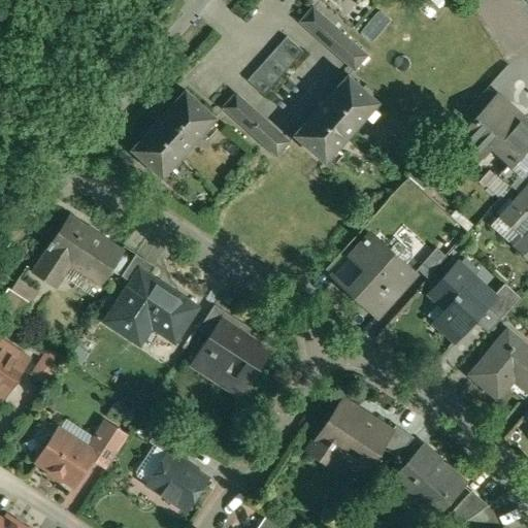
[(367,55),(314,7),(301,21),(355,69),(367,55)]
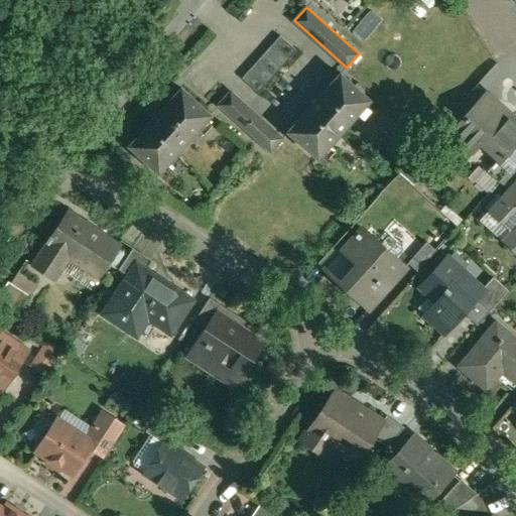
[(281,35),(243,79),(259,93),(297,50),(281,35)]
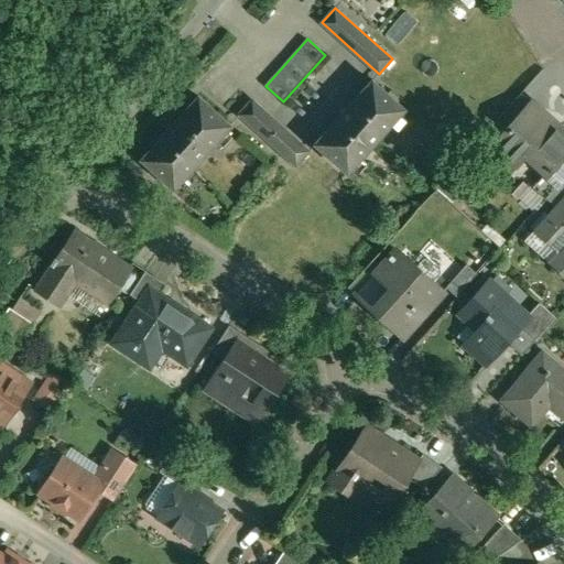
[(372,80),(315,143),(348,173),(405,109),(372,80)]
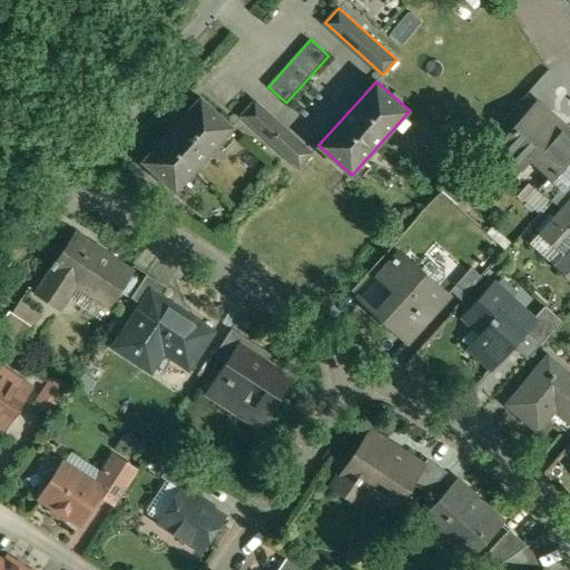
[(200,97),(143,161),(176,190),(234,127),(200,97)]
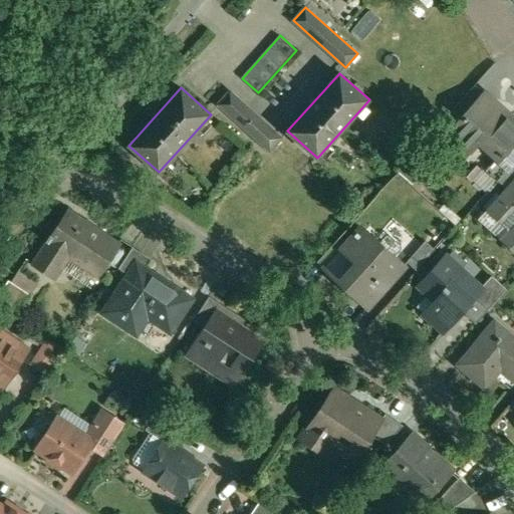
[(282,138),(230,90),(218,104),(270,152),(282,138)]
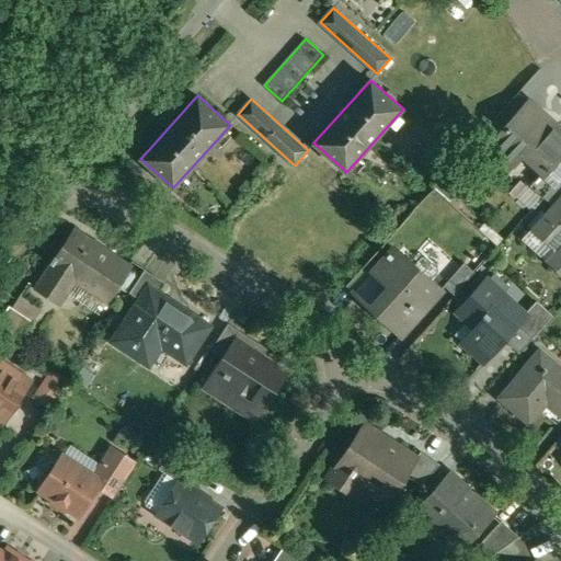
[(528,102),(503,130),(504,133),(489,149),(491,151),(494,147),(514,164),(510,169),(512,170),(525,156),(546,175),(547,176),(560,159),(560,135),(542,118),(545,117),(528,102)]
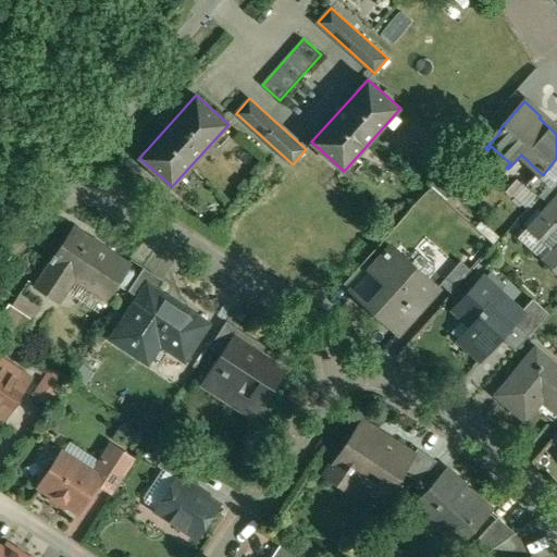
[(542,174),(529,187),(539,196),(556,175),(556,158),(543,175),(542,174)]
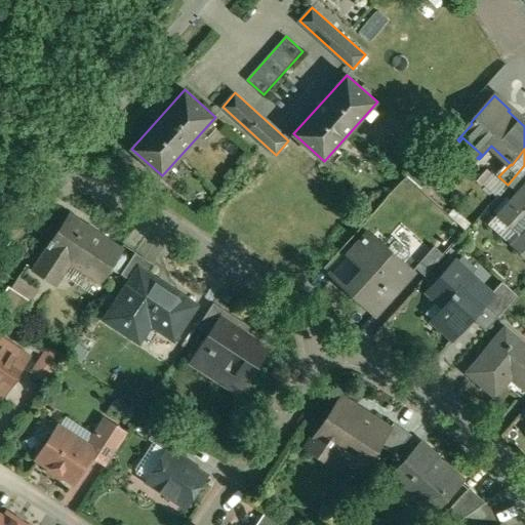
[(524,165),(508,185),(517,193),(524,183),(524,165)]
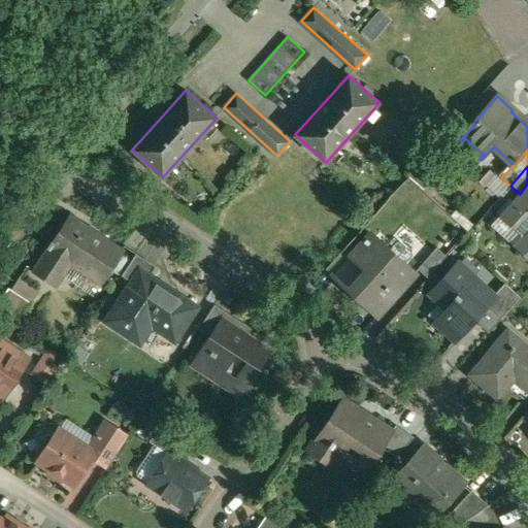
[(527,184),(520,194),(499,217),(521,236),(518,240),(527,249),(522,254),(527,259),(527,184)]
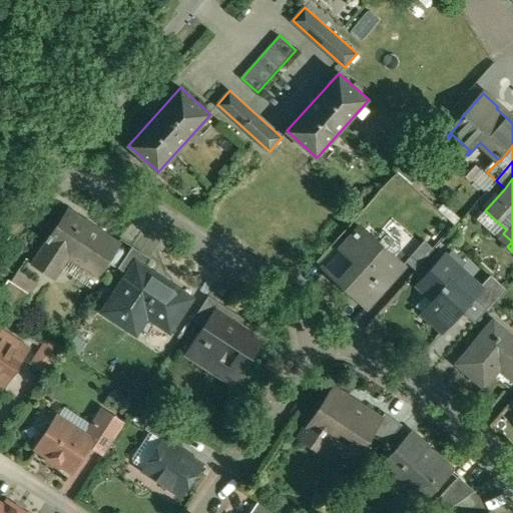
[(69,211),(53,235),(52,235),(48,241),(49,242),(34,266),(38,268),(39,267),(54,277),(68,255),(99,276),(119,244),(83,220),(82,222),(73,216),(74,215),(69,211)]
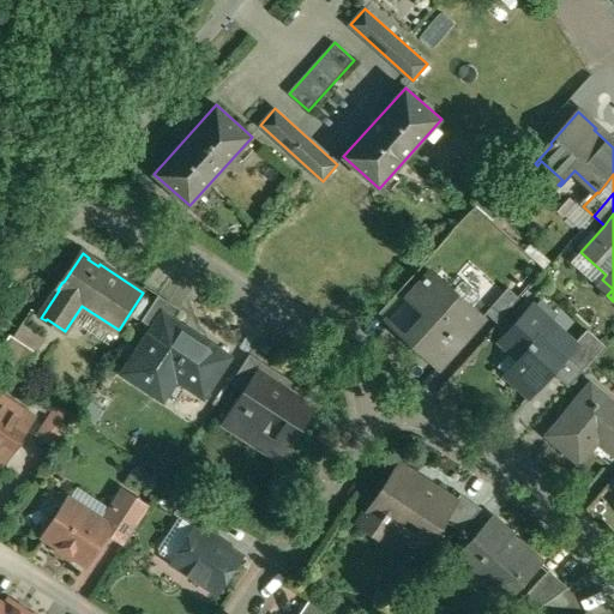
[(415,298),(433,313),(409,339),(440,367),(464,339),(462,337),(480,318),(482,320),(485,318),(433,274),(428,280),(427,277),(423,281),(426,282),(409,301),(410,302),(415,298)]
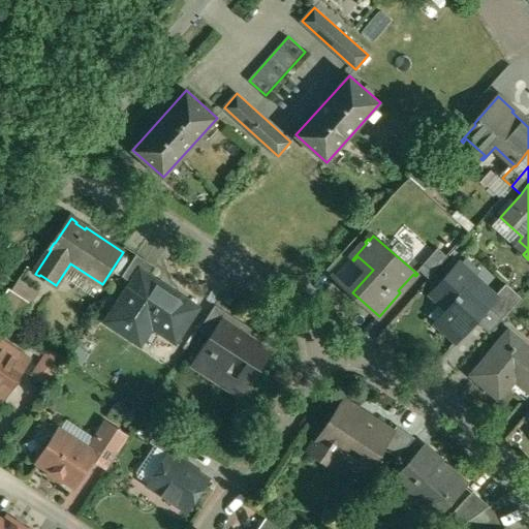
[(438,248),(419,269),(429,278),(447,257),(438,248)]
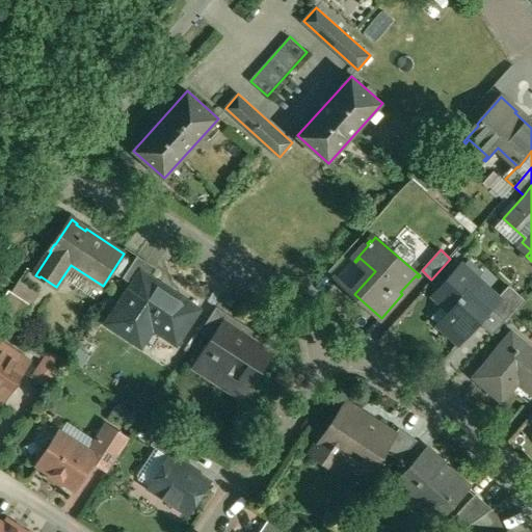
[(138,256),(123,278),(134,286),(141,273),(147,276),(154,266),(138,256)]
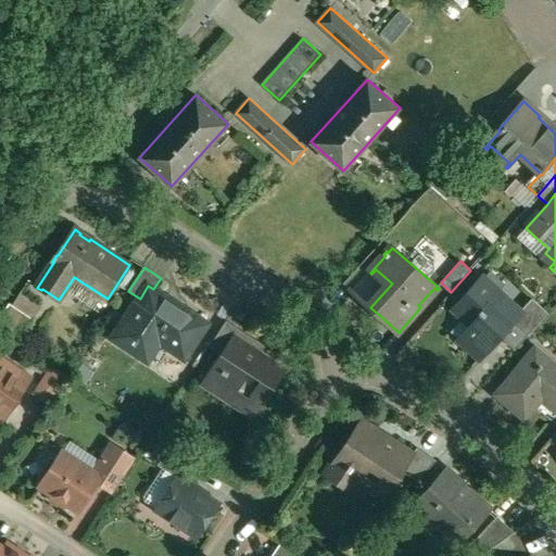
[(521,312),(483,278),(481,281),(482,282),(472,292),(471,291),(454,310),(455,311),(457,310),(479,329),(465,344),(480,358),(515,321),(522,313),(521,312)]
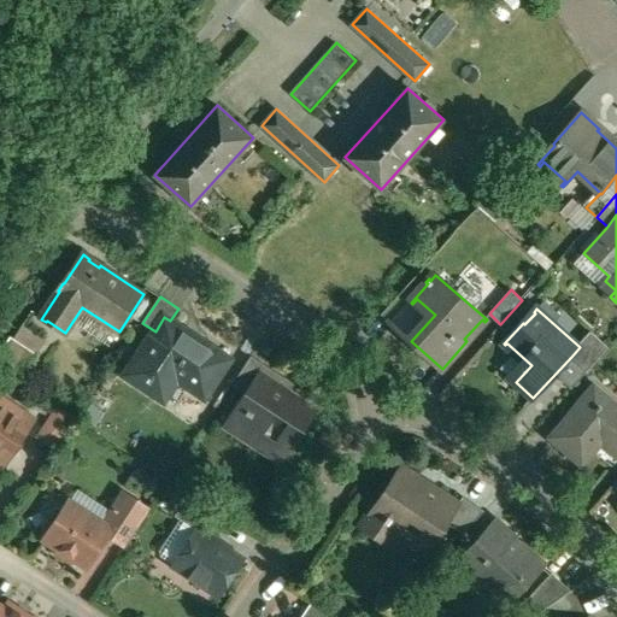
[(156,331),(127,376),(156,394),(169,374),(207,398),(231,359),(170,321),(164,317),(156,331)]
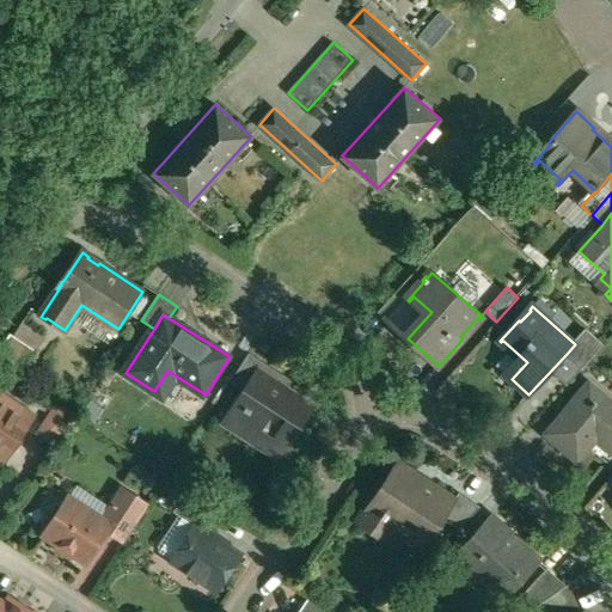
[(604,344),(587,329),(574,343),(575,344),(567,354),(582,368),(604,344)]
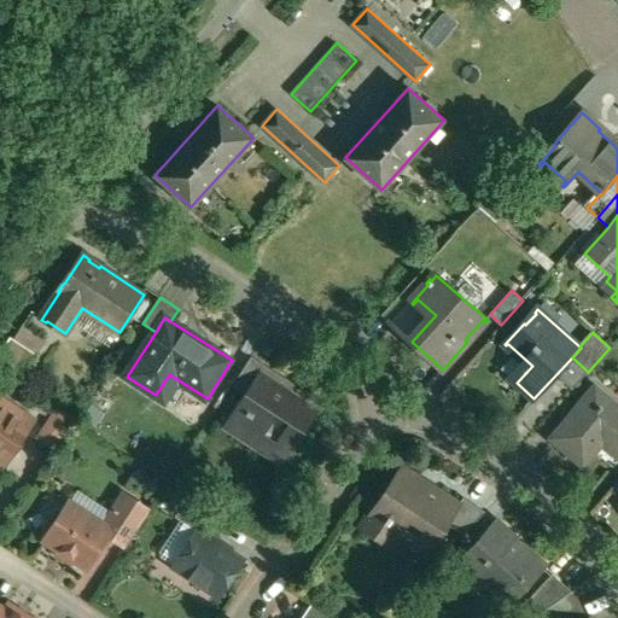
[(38,355),(12,337),(0,354),(0,366),(21,380),(38,355)]
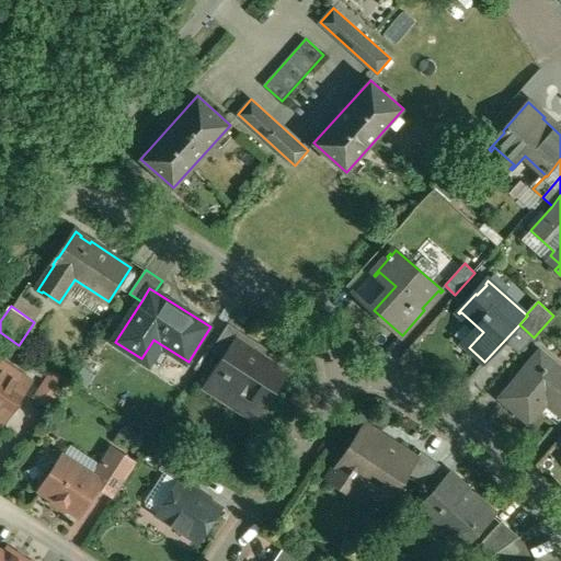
[(250,338),(229,323),(212,348),(224,356),(233,363),(245,345),(250,338)]
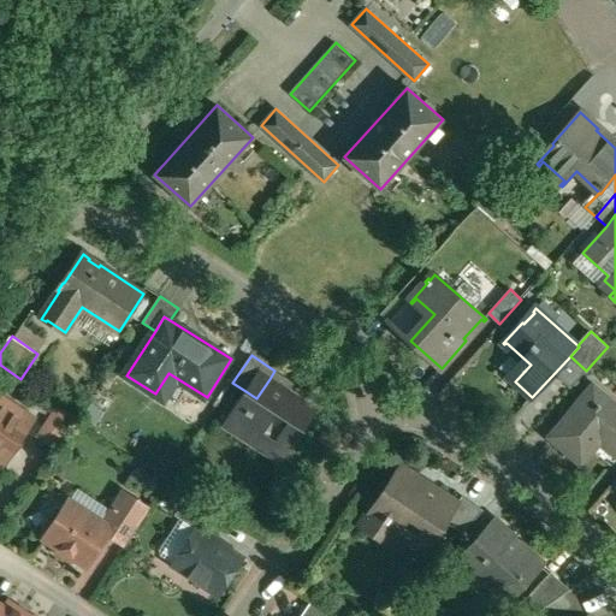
[(256,398),(246,391),(223,425),(253,445),(261,434),(290,452),(319,409),(289,389),(288,391),(270,379),(256,398)]
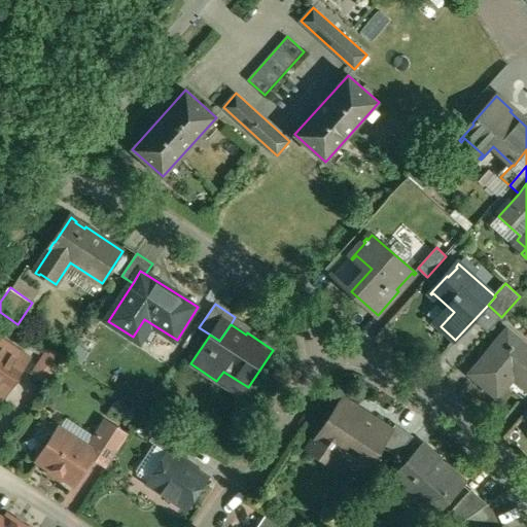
[(526,346),(508,330),(471,374),(498,396),(517,374),(526,382),(526,346)]
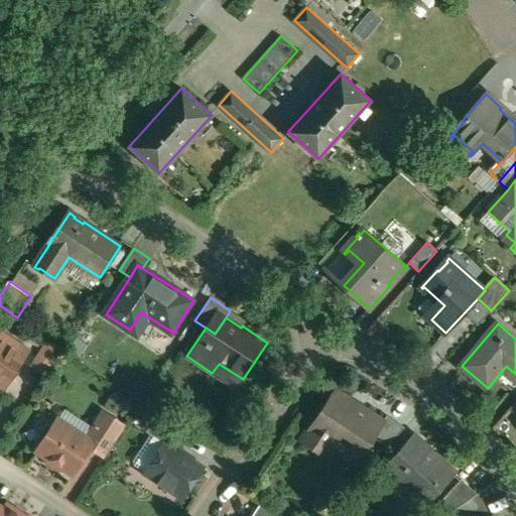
[(29,352),(0,332),(0,387),(4,390),(29,352)]
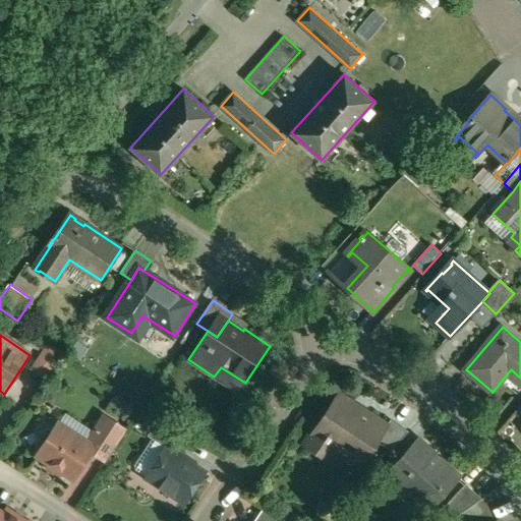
[(356,407),(338,396),(306,444),(325,455),(334,441),(364,461),(378,442),(387,426),(386,426),(365,413),(363,415),(355,409),(356,407)]
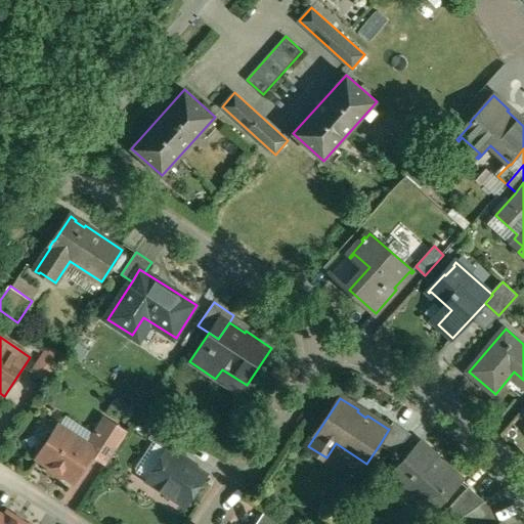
[(127,433),(104,418),(87,444),(95,449),(93,454),(107,464),(127,433)]
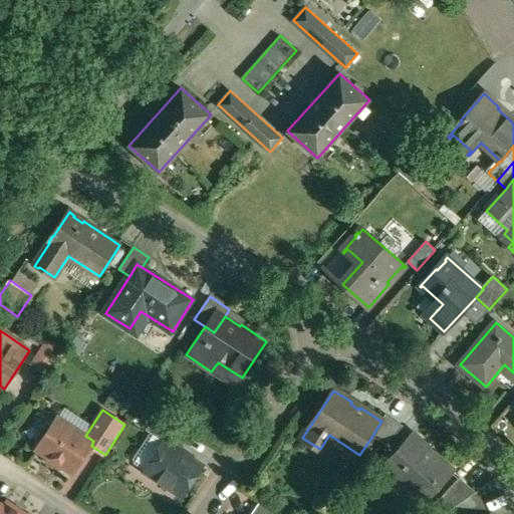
[(188,432),(158,412),(147,430),(165,442),(166,441),(177,448),(188,432)]
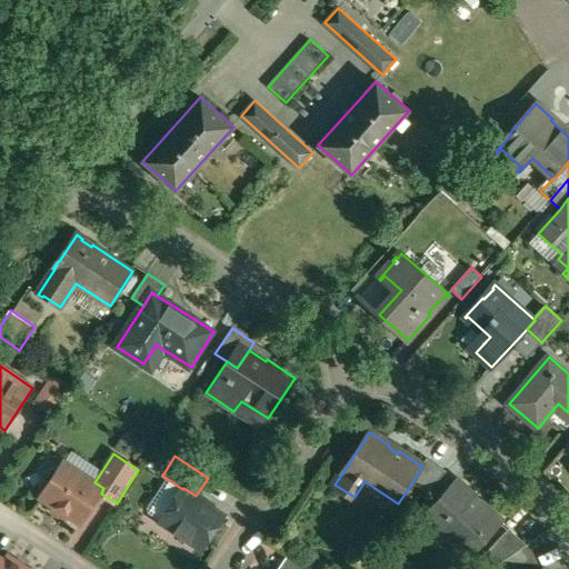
[(447,471),(427,458),(421,466),(422,466),(412,482),(428,492),(447,471)]
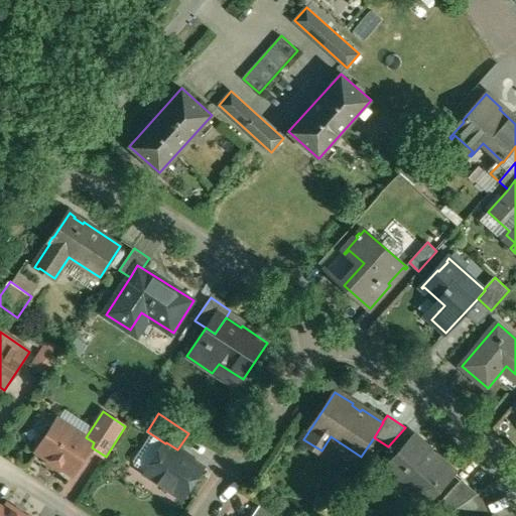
[(86,437),(57,419),(37,450),(48,458),(49,462),(59,469),(63,468),(74,474),(92,447),(94,442),(86,437)]
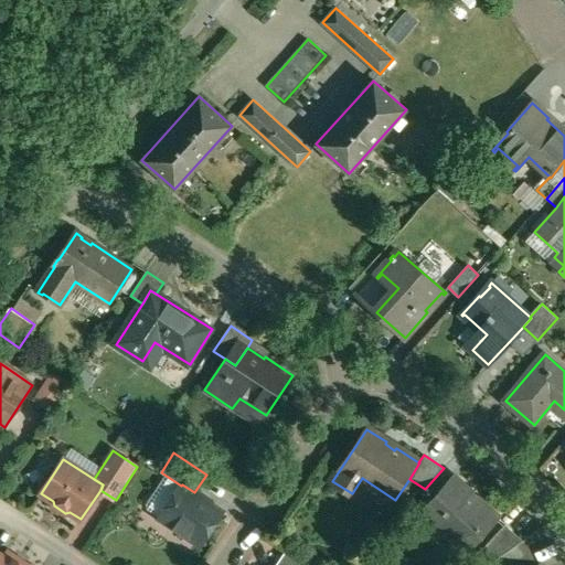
[(454,477),(423,510),(435,521),(430,525),(464,556),(498,519),(454,477)]
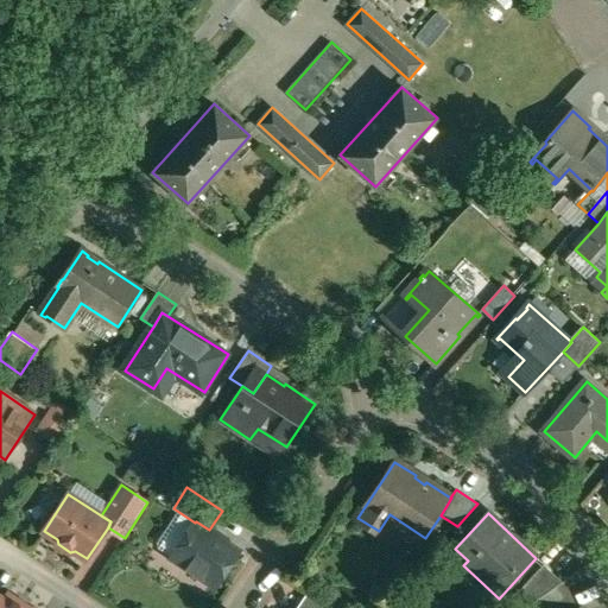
[(195,523),(178,546),(182,563),(215,586),(239,550),(209,530),(196,521),(195,523)]
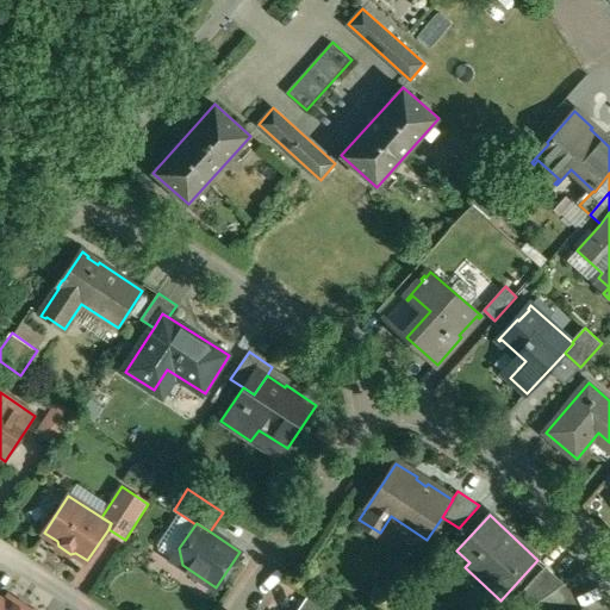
[(545,567),(517,596),(530,609),(540,602),(564,585),(545,567)]
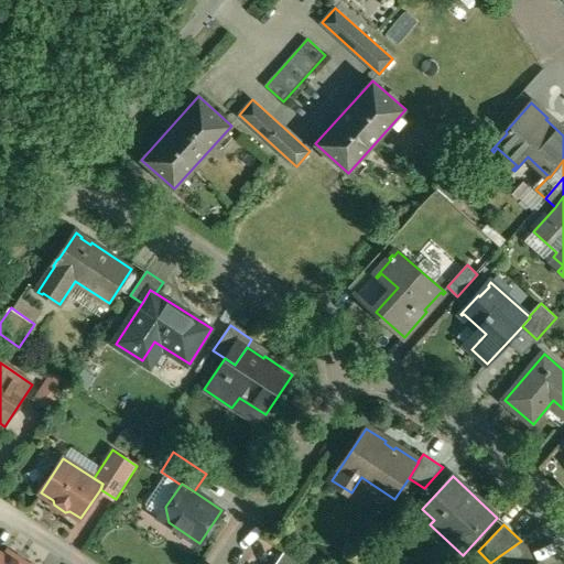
[(521,541),(499,556),(501,563),(531,563),(521,541)]
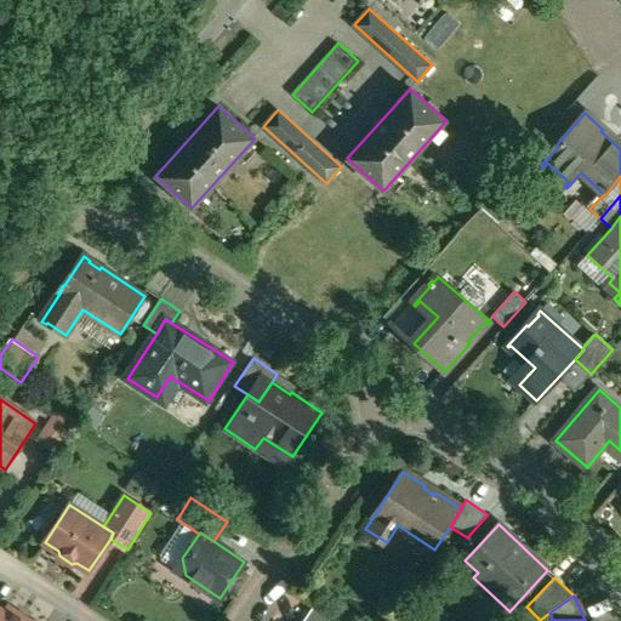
[(0,610),(0,620),(28,620),(7,607),(4,614),(0,610)]
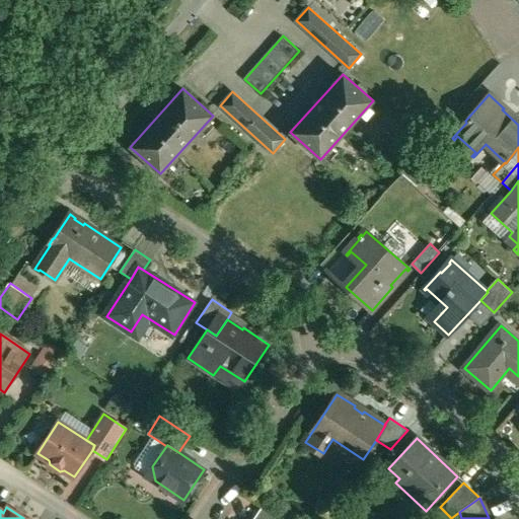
[(279,518),(262,508),(253,518),(279,518)]
